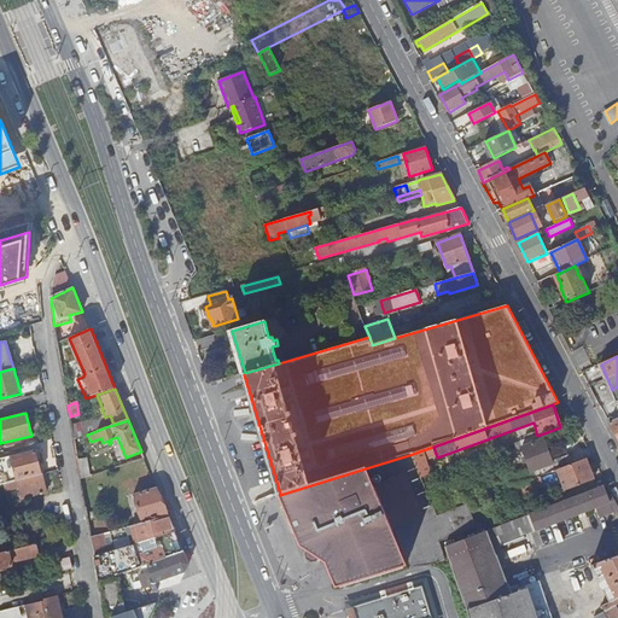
[(91,433),(105,427),(103,420),(88,425),(91,433)]
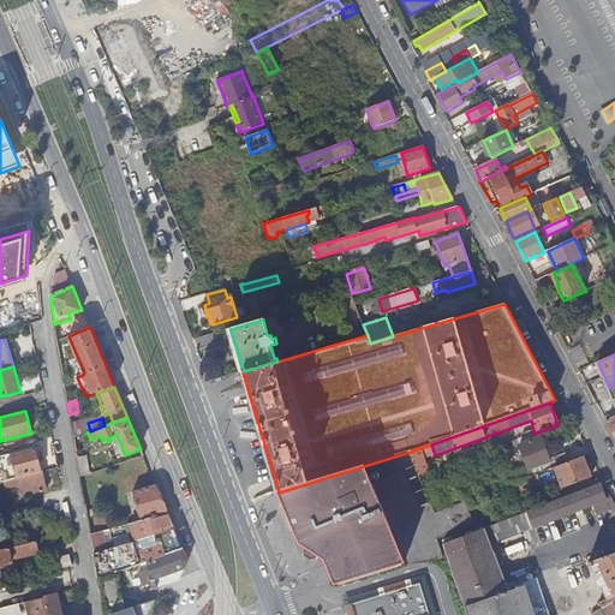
[(519,445),(527,471),(550,463),(551,469),(569,463),(567,453),(549,460),(541,437),(519,445)]
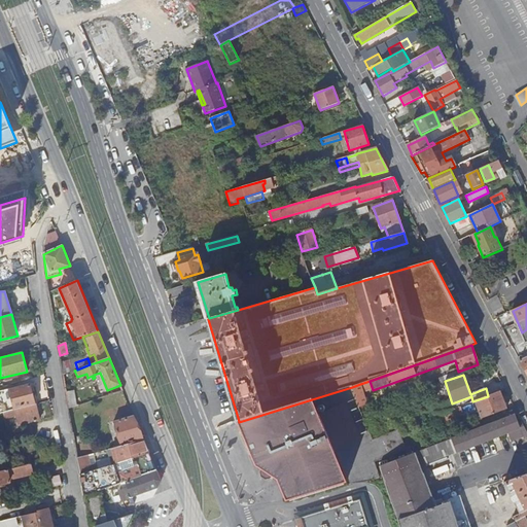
[(352,387),(359,408),(367,405),(360,384),(352,387)]
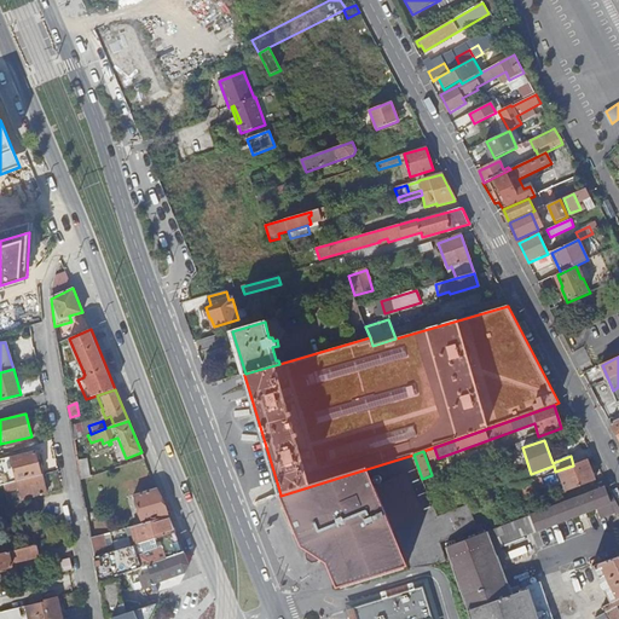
[(18,482),(41,476),(34,452),(11,458),(17,482),(18,482)]
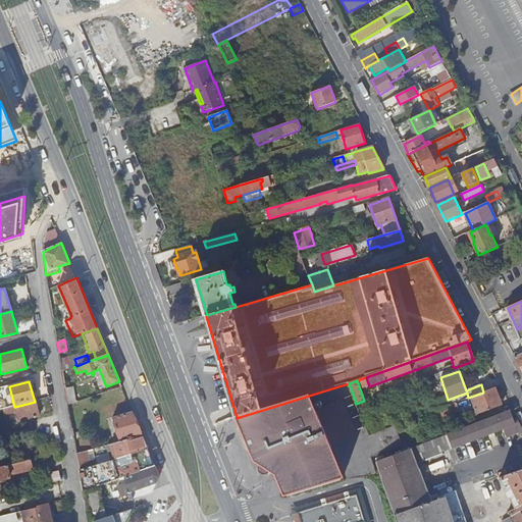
[(494,388),(503,406),(510,403),(501,386),(494,388)]
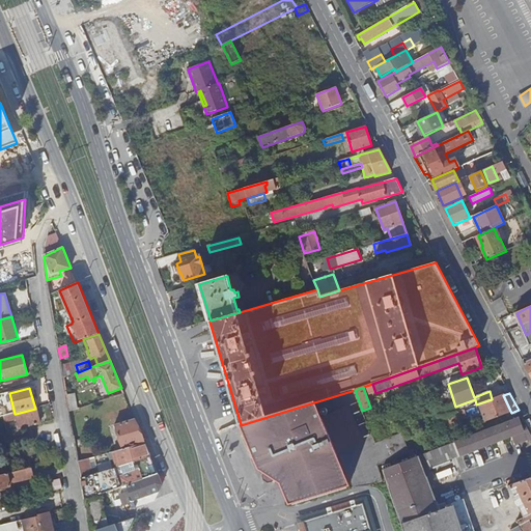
[(70,412),(79,409),(76,395),(66,397),(70,412)]
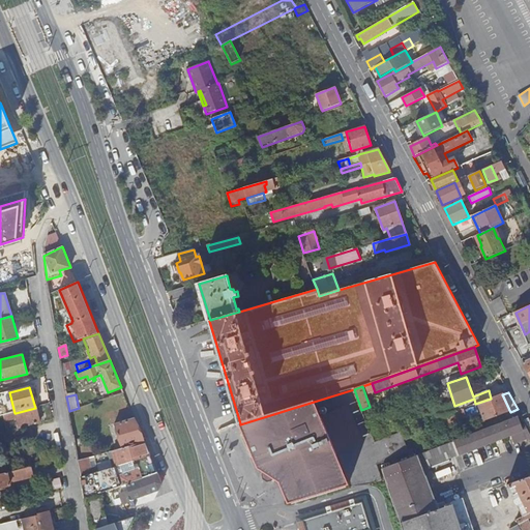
[(314,402),(240,424),(259,469),(265,473),(263,475),(264,479),(267,481),(271,481),(273,478),(280,482),(288,504),(349,486),(337,459),(335,453),(321,417),(314,402)]
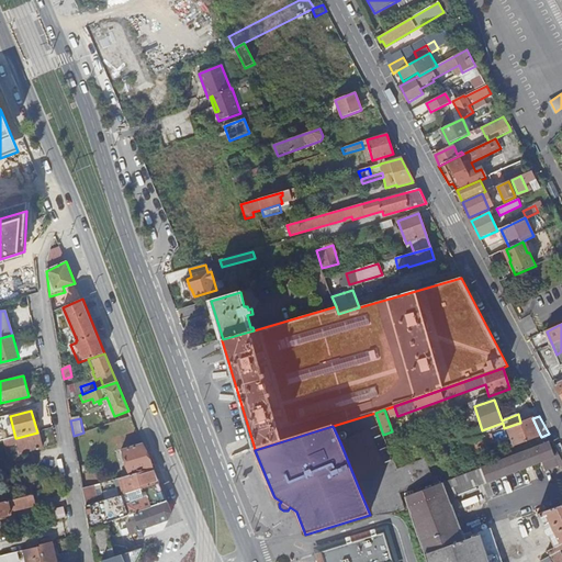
[(378,427),(340,442),(356,481),(393,464),(378,427)]
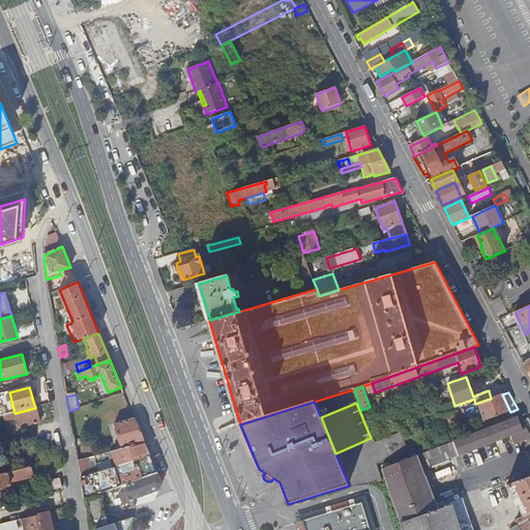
[(35,408),(16,413),(19,425),(40,420),(36,408),(35,408)]
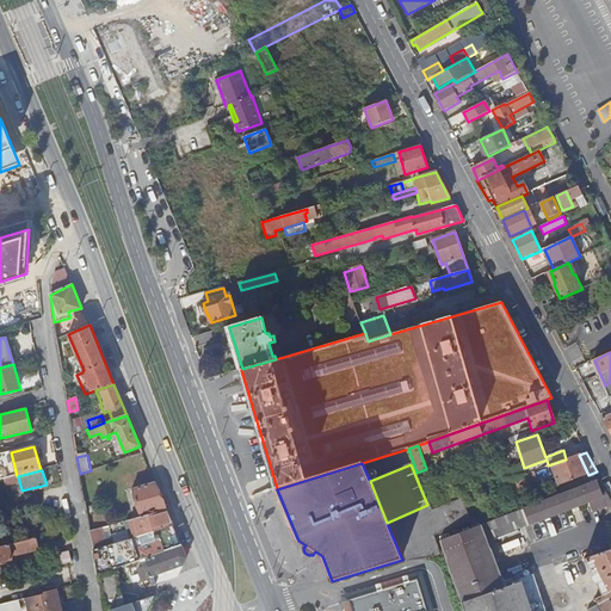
[(511,480),(514,489),(537,481),(534,471),(511,480)]
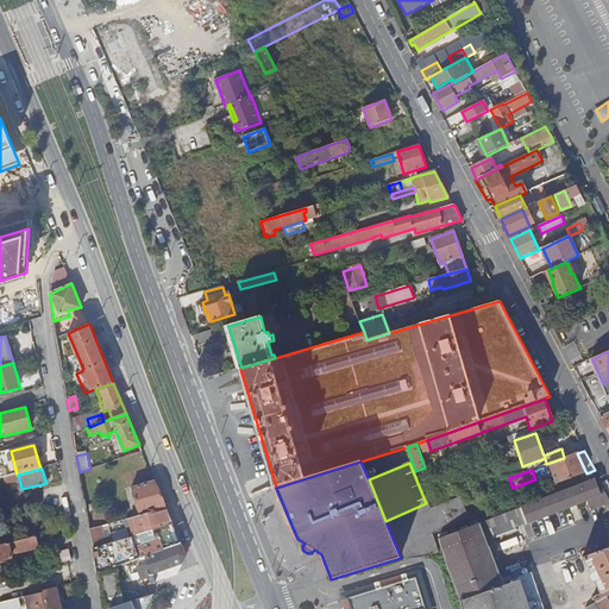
[(488,521),(494,535),(562,509),(562,510),(586,500),(591,509),(608,501),(608,497),(603,488),(598,489),(595,479),(488,521)]
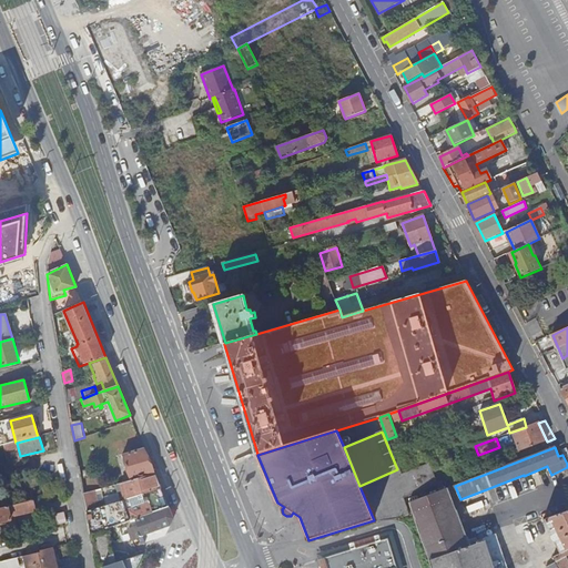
[(131,480),(154,474),(144,448),(123,455),(131,480)]
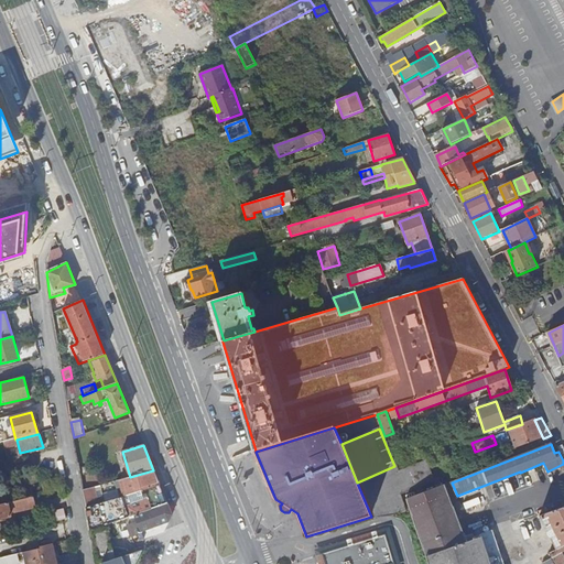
[(508,445),(477,457),(479,463),(510,451),(508,445)]
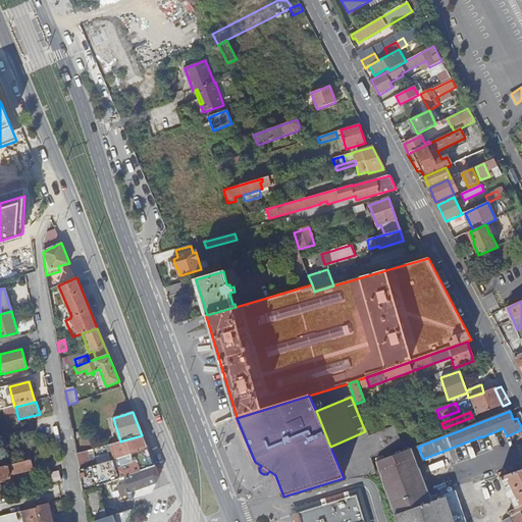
[(77,454),(85,452),(81,427),(72,429),(77,454)]
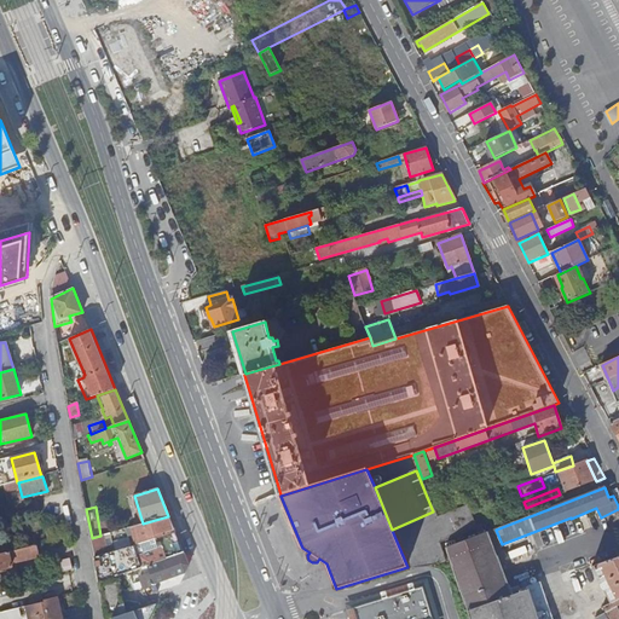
[(175,533),(168,516),(143,524),(132,527),(137,545),(175,533)]
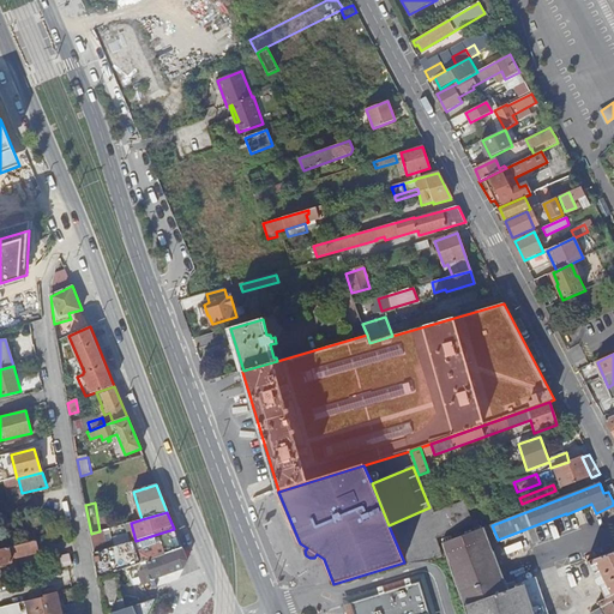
[(443,545),(446,557),(464,608),(516,589),(513,584),(505,588),(488,543),(498,540),(492,525),(443,545)]
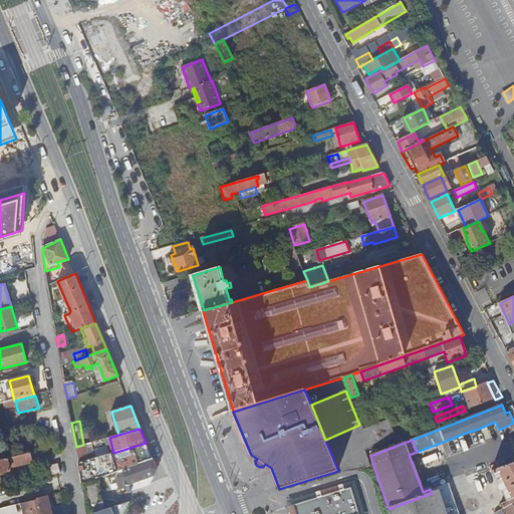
[(78,463),(88,460),(86,444),(83,445),(76,447),(78,463)]
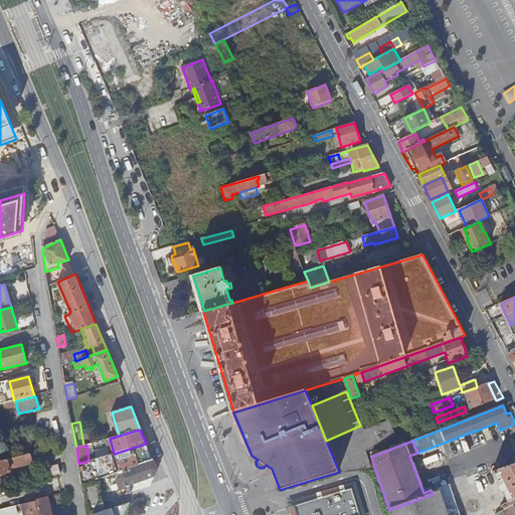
[(92,460),(96,480),(98,480),(101,479),(105,477),(111,475),(153,461),(149,450),(114,462),(112,454),(92,460)]
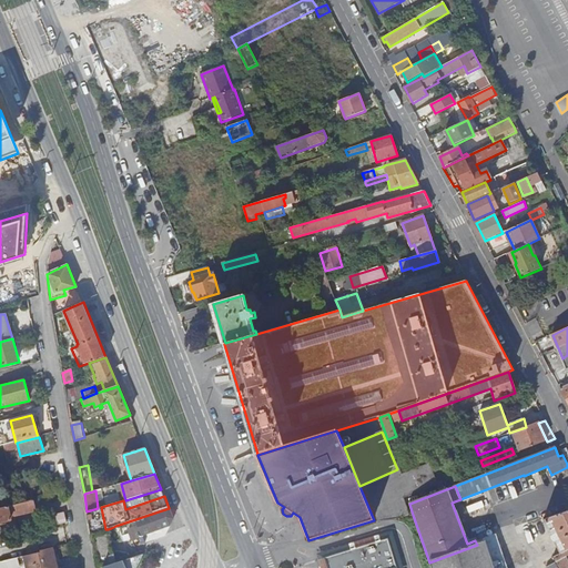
[(44,497),(0,507),(0,523),(10,520),(10,518),(37,511),(34,504),(46,501),(44,497)]
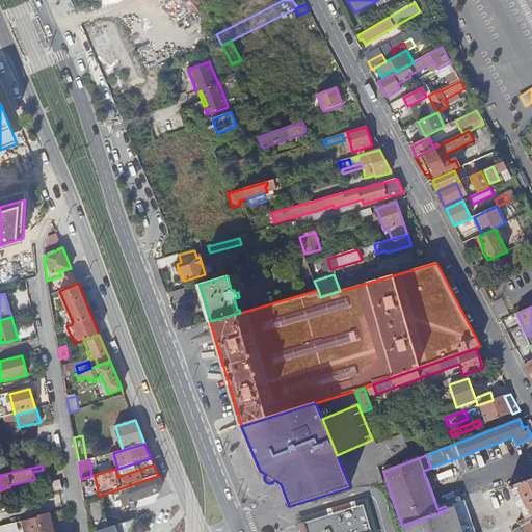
[(114,490),(115,496),(121,495),(124,505),(159,493),(162,486),(158,476),(114,490)]
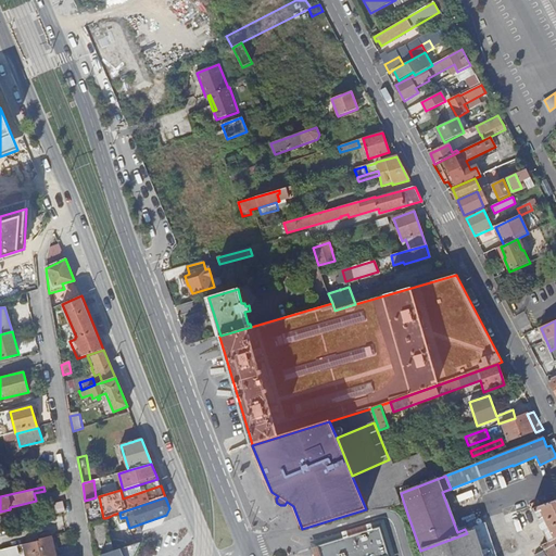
[(62,514),(76,509),(74,498),(59,503),(62,514)]
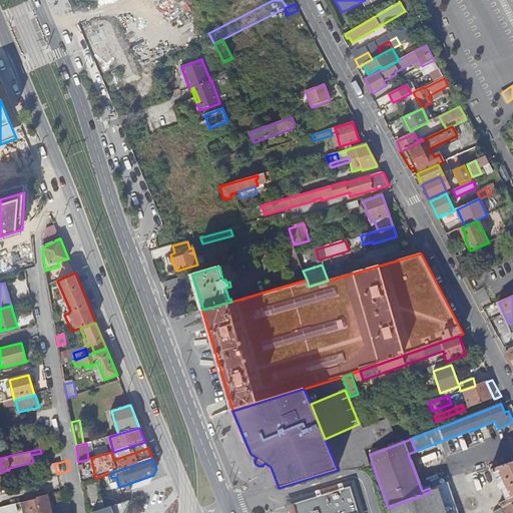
[(500,488),(503,489),(508,500),(512,497),(512,462),(491,470),(492,474),(494,473),(499,483),(499,484),(499,485),(499,486),(499,487),(500,488)]
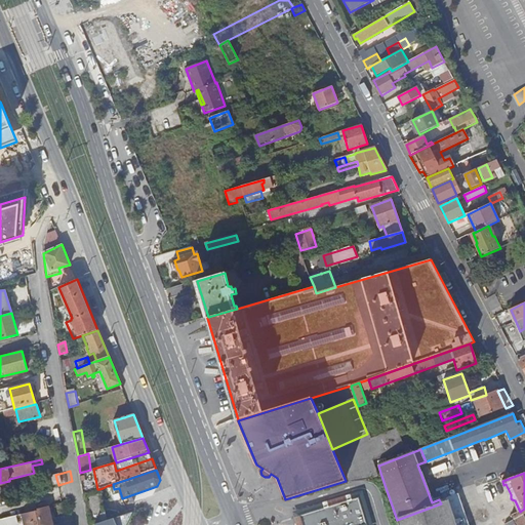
[(88,518),(103,513),(99,489),(97,489),(84,494),(88,518)]
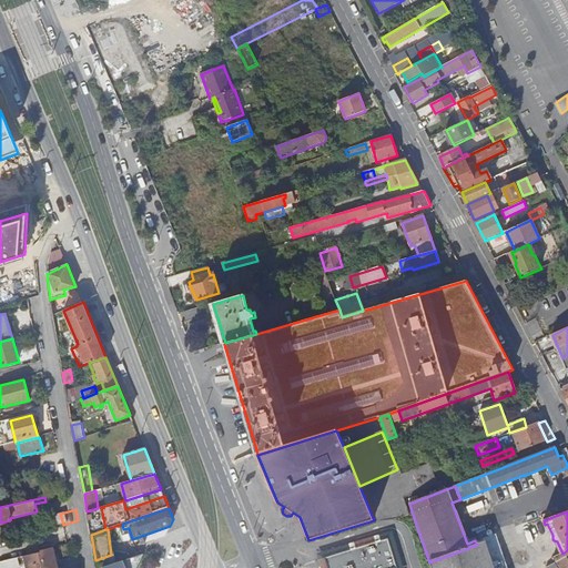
[(323,559),(326,567),(402,567),(393,539),(384,543),(383,540),(323,559)]
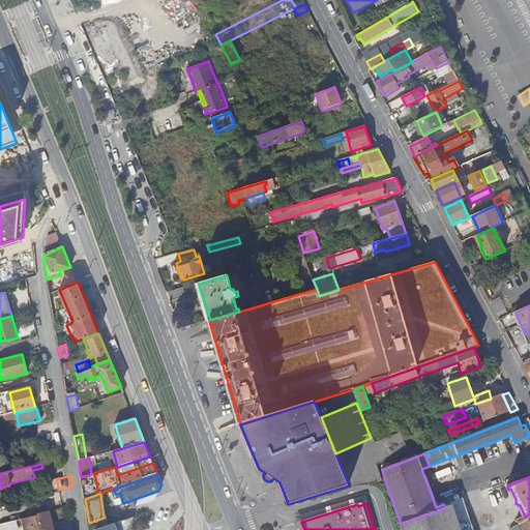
[(401,525),(403,529),(460,529),(451,506),(445,508),(401,525)]
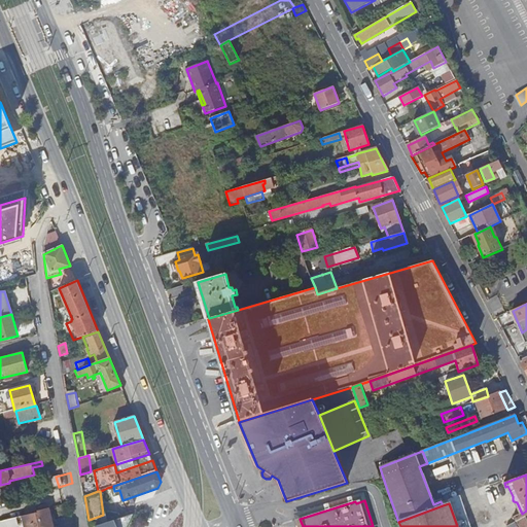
[(60,526),(56,506),(36,511),(37,513),(1,522),(1,526),(14,526),(25,525),(25,526),(60,526)]
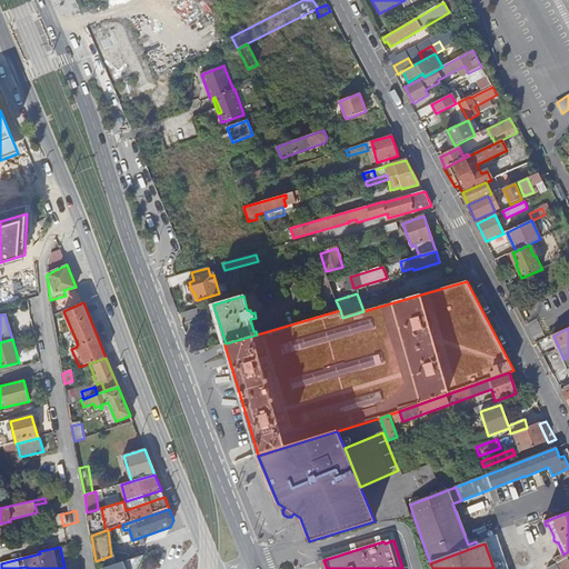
[(557,565),(559,568),(568,568),(568,563),(566,558),(568,557),(568,551),(563,555),(555,559),(557,565)]
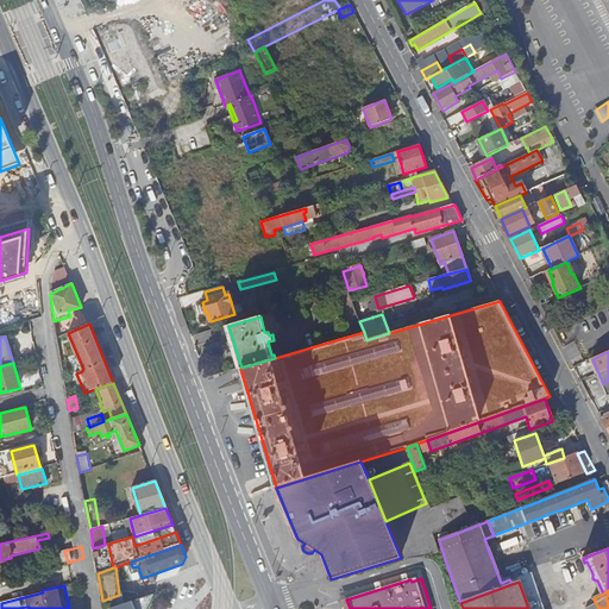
[(107,608),(110,608),(121,604),(119,595),(102,601),(102,608),(107,608)]
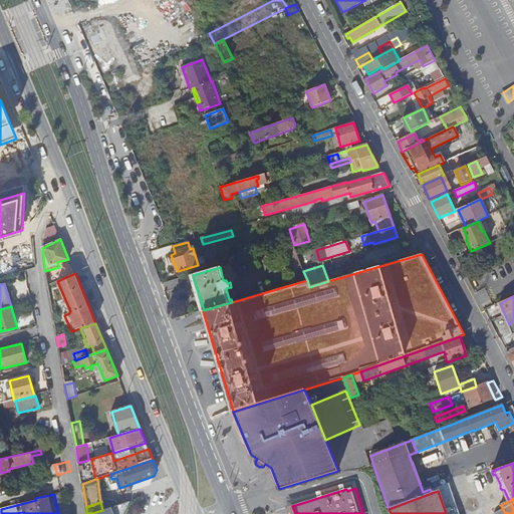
[(122,513),(130,502),(105,509),(102,510),(92,513),(122,513)]
